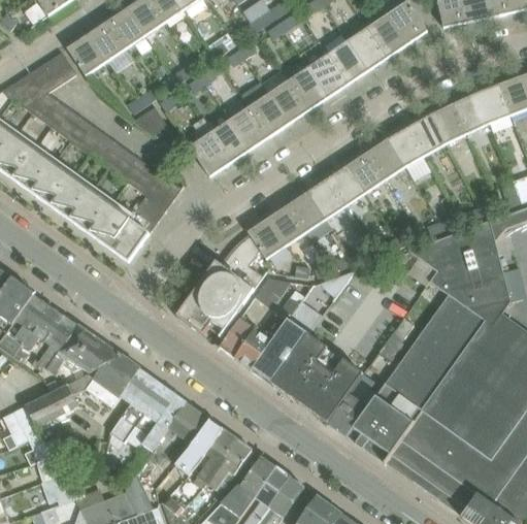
[(38,0),(47,13),(67,0),(38,0)]
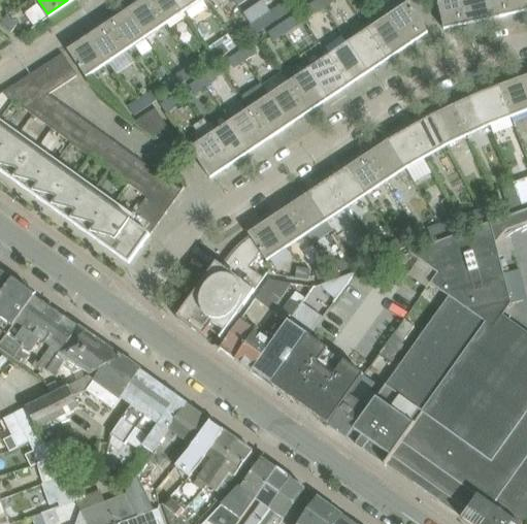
[(132,3),(126,7),(144,34),(164,22),(150,0),(136,0),(132,3)]
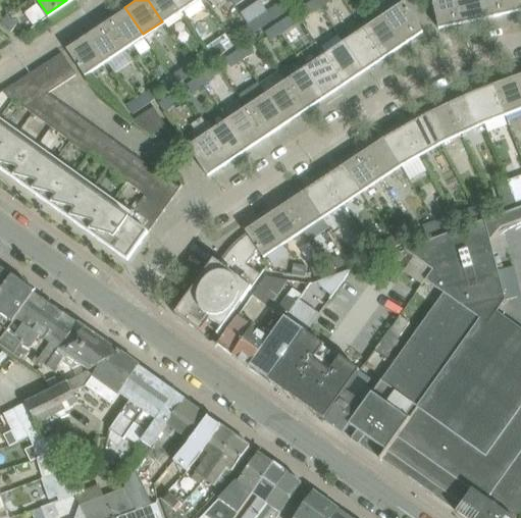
[(148,0),(162,21),(181,8),(176,0),(148,0)]
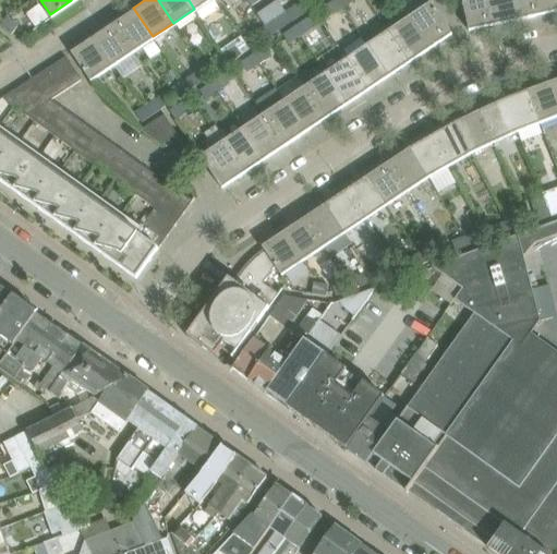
[(189,0),(194,9),(206,0),(189,0)]
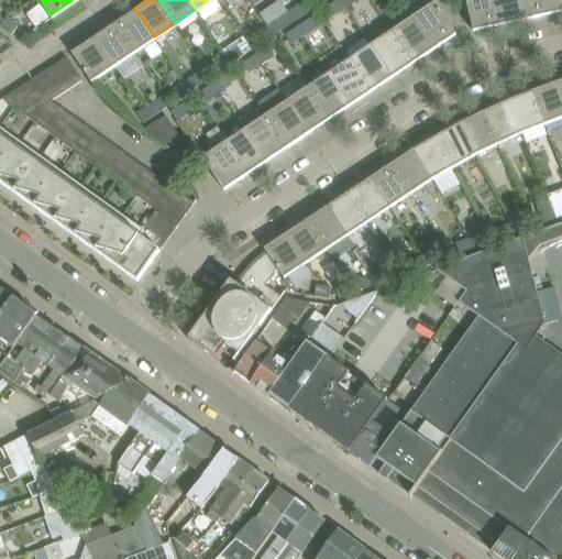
[(294,18),(306,9),(300,0),(288,9),(294,18)]
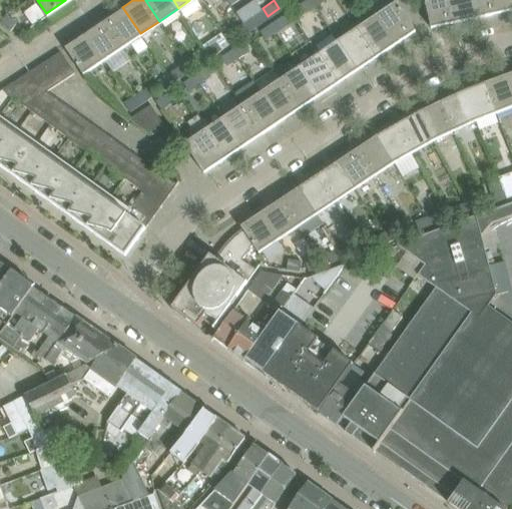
[(303,11),(314,4),(311,0),(302,0),(298,3),(303,11)]
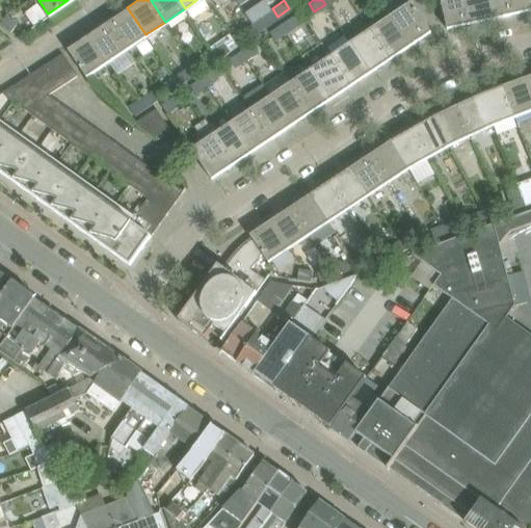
[(390,12),(409,43),(429,30),(409,0),(390,12)]
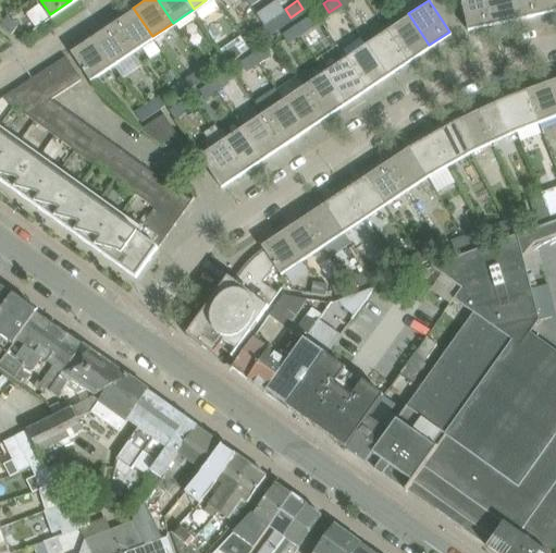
[(460,0),(467,27),(492,22),(486,0),(460,0)]
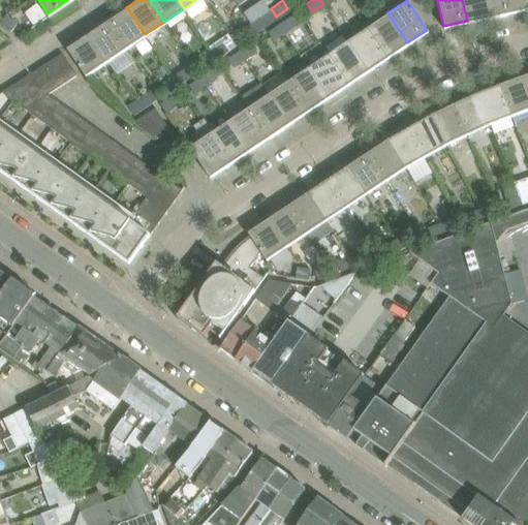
[(462,0),(467,21),(490,16),(486,0),(462,0)]
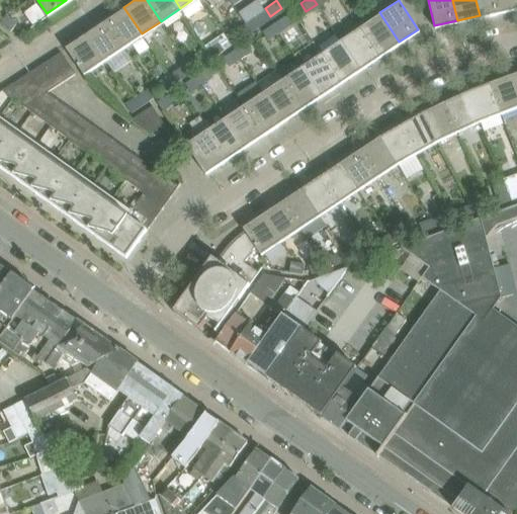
[(476,0),(480,15),(503,10),(500,0),(476,0)]
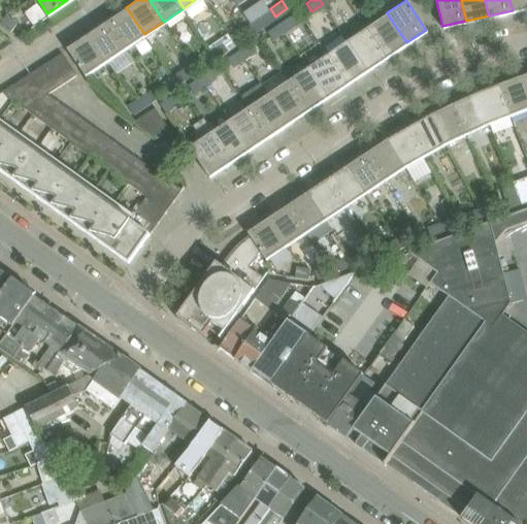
[(509,0),(513,10),(526,7),(526,0),(509,0)]
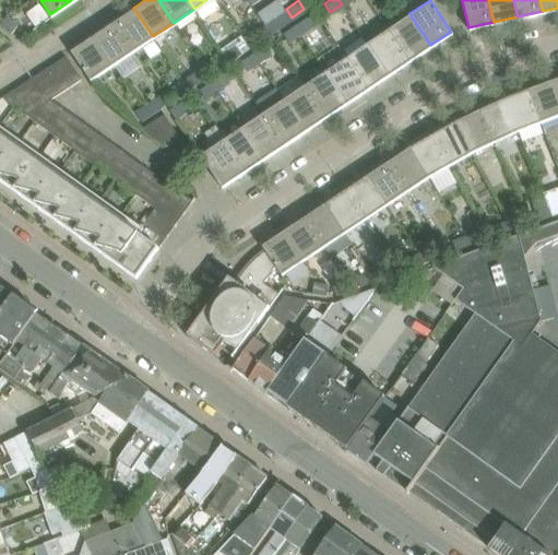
[(133,8),(113,22),(132,50),(153,36),(133,8)]
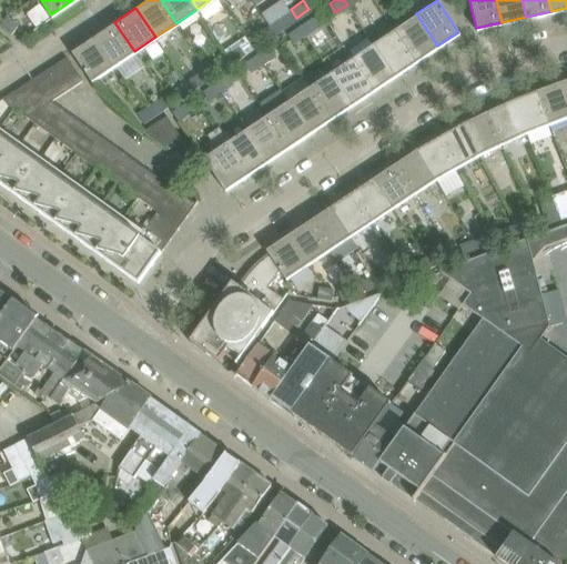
[(291,9),(272,21),(277,30),(296,18),(291,9)]
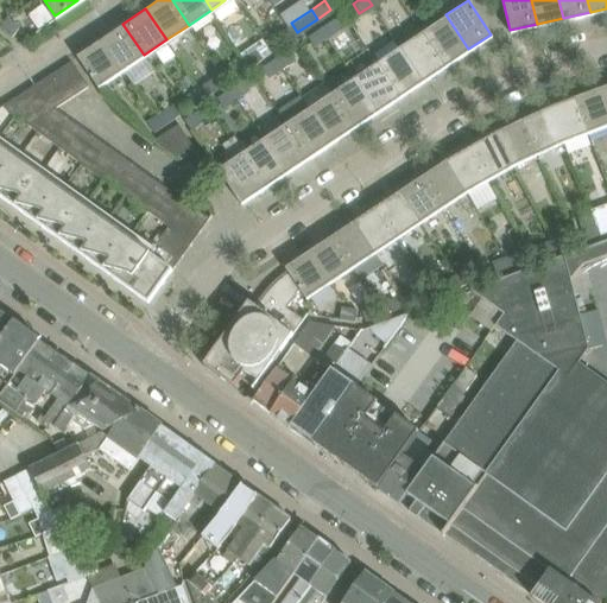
[(2,19),(0,21),(0,25),(12,33),(14,30),(19,24),(6,14),(2,19)]
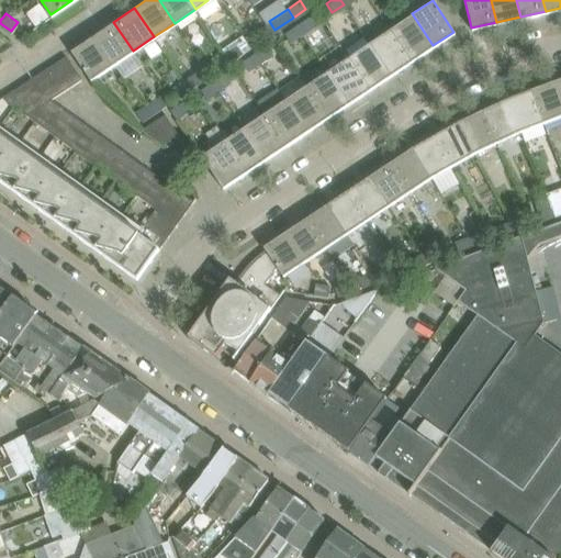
[(391,28),(412,59),(433,45),(412,13),(391,28)]
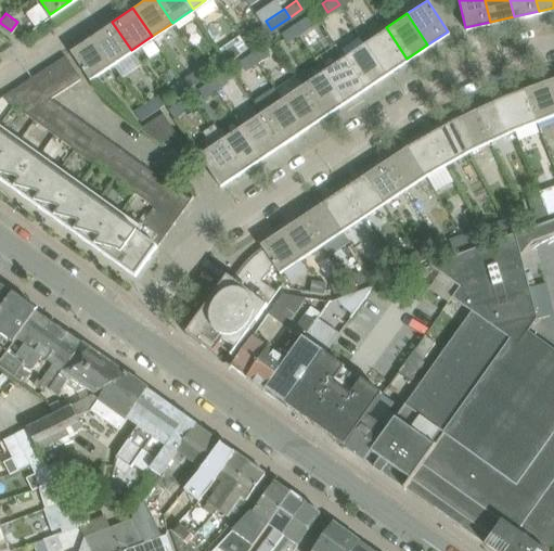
[(305,15),(293,23),(298,31),(311,24),(305,15)]
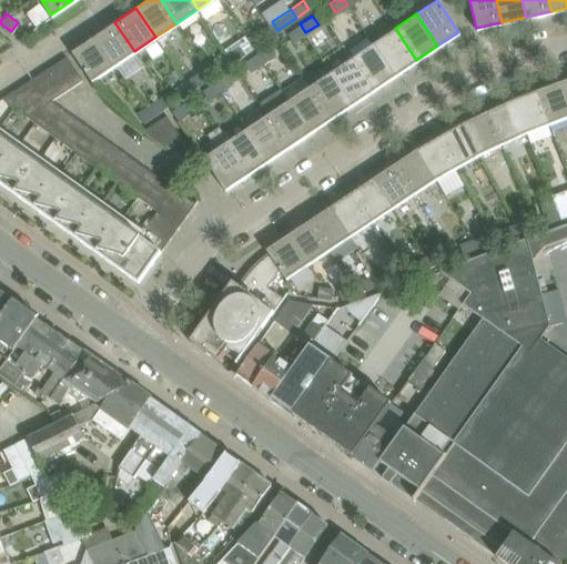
[(265,39),(277,30),(272,21),(260,30),(265,39)]
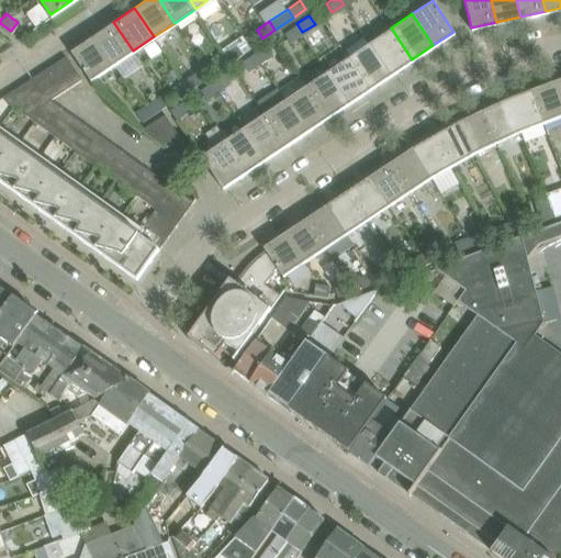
[(113,22),(92,36),(111,65),(133,51),(113,22)]
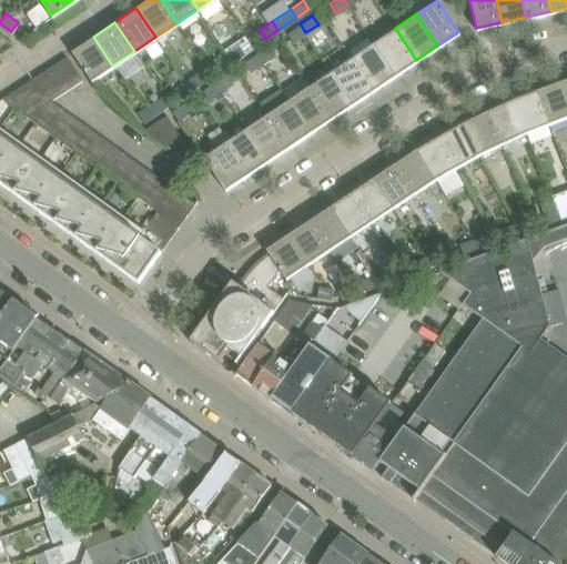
[(293,41),(305,32),(300,23),(287,32),(293,41)]
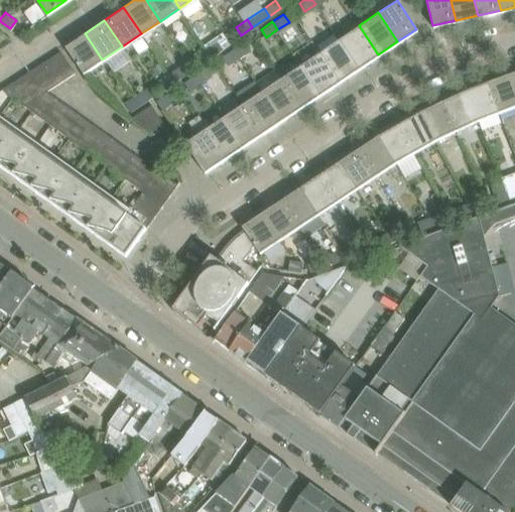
[(340,38),(359,68),(378,54),(359,25),(340,38)]
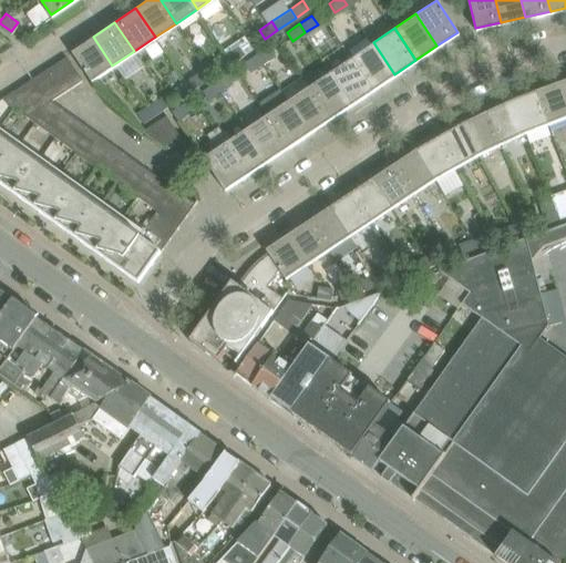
[(244,32),(223,47),(226,51),(233,60),(254,45),(244,32)]
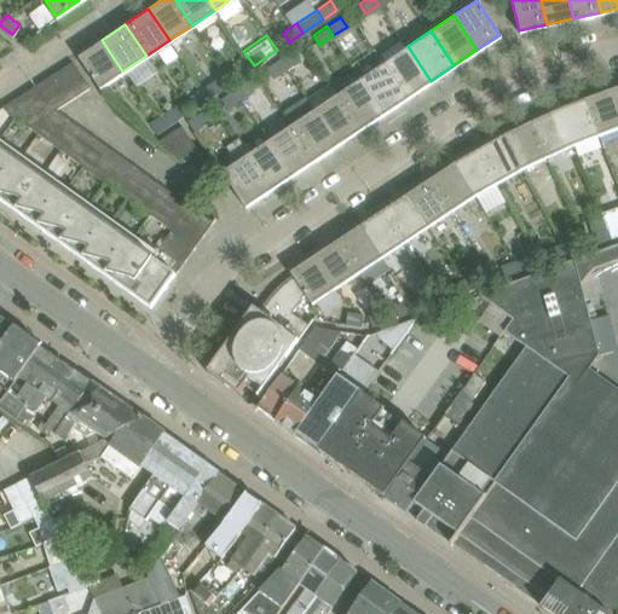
[(79,56),(99,87),(122,71),(102,40),(79,56)]
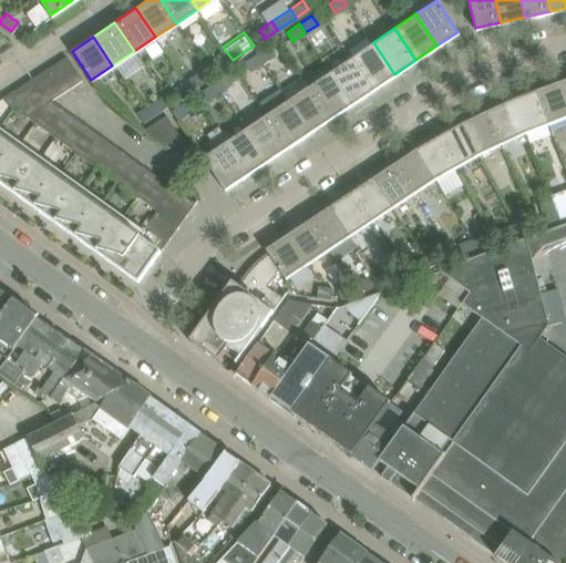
[(352,57),(373,89),(394,74),(373,42),(352,57)]
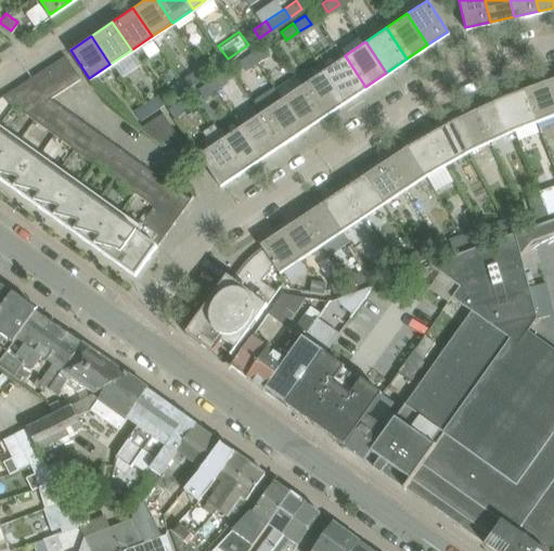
[(263,42),(252,51),(257,60),(269,51),(263,42)]
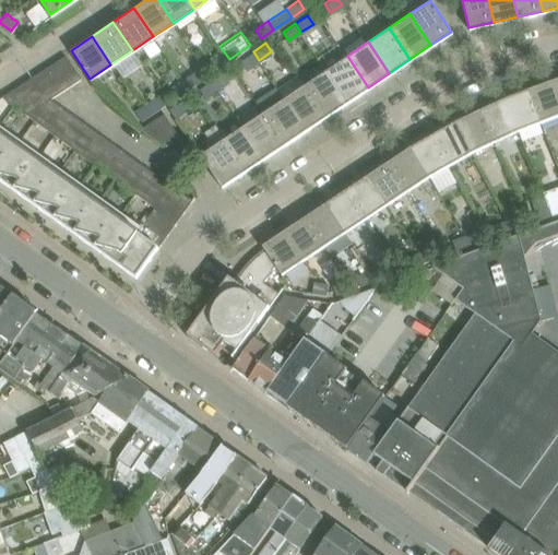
[(216,68),(229,59),(223,50),(211,59),(216,68)]
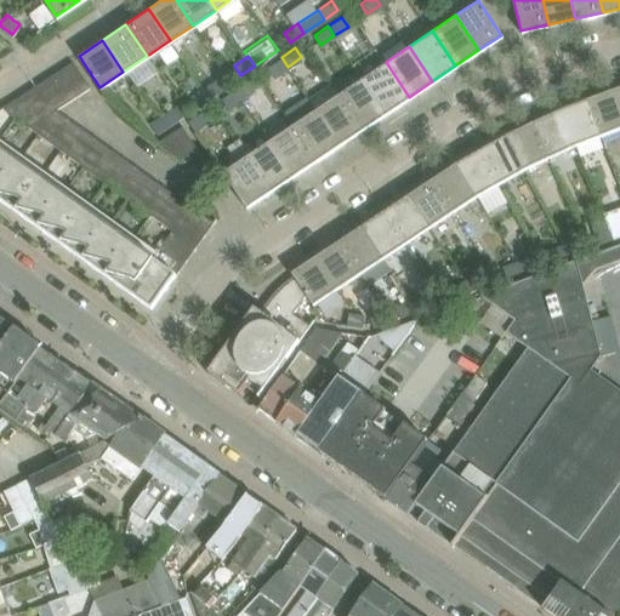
[(291,66),(305,92),(323,83),(310,56),(291,66)]
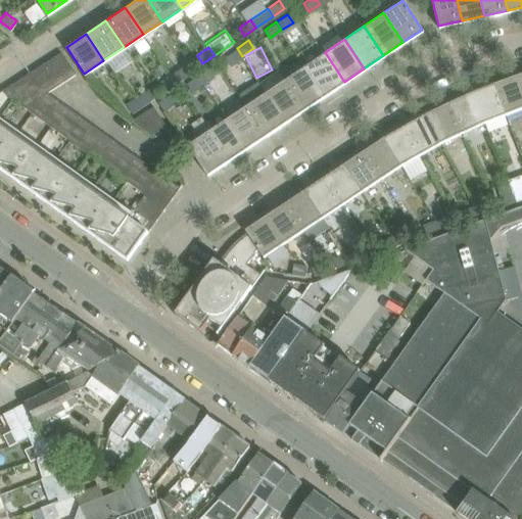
[(231,63),(242,56),(237,48),(225,55),(231,63)]
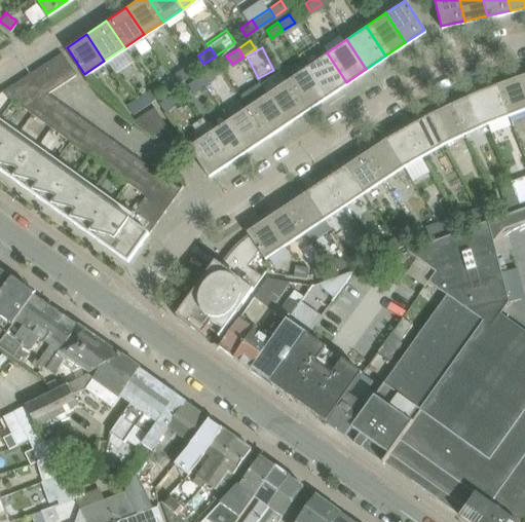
[(0,169),(127,260),(180,186),(47,90),(76,72),(62,50),(1,89),(145,193),(128,217),(0,124),(0,169)]
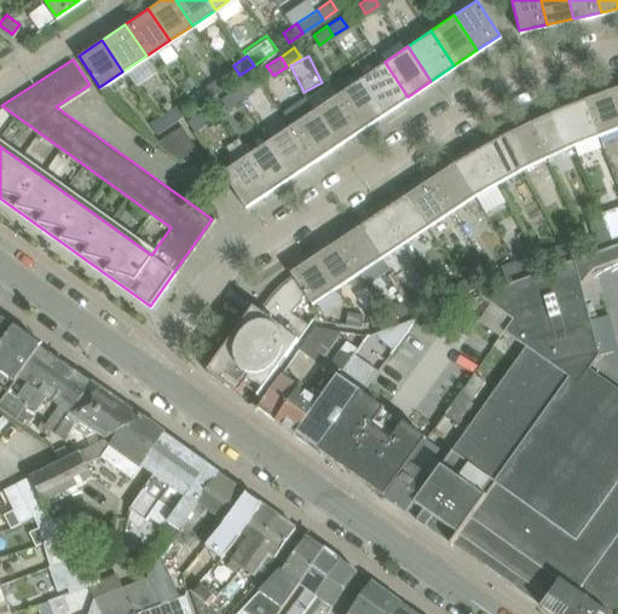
[(361,77),(385,113),(408,97),(385,62),(361,77)]
